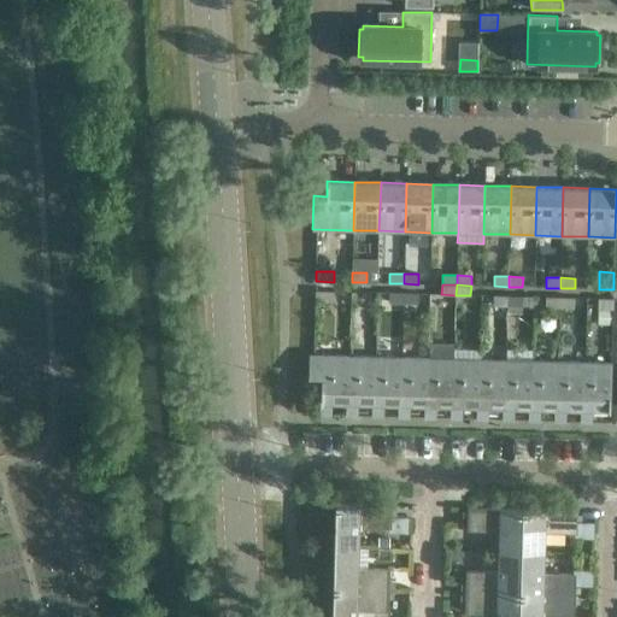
[(334,292),(316,291),(315,298),(315,301),(334,301),(334,292)]
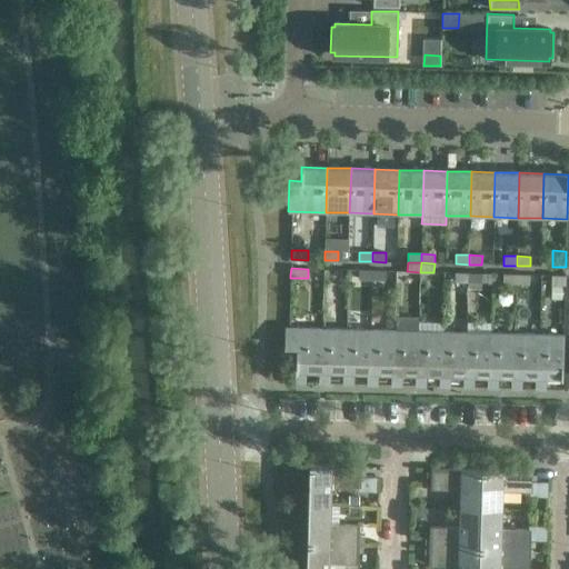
[(337,279),(337,269),(325,269),(323,278),(337,279)]
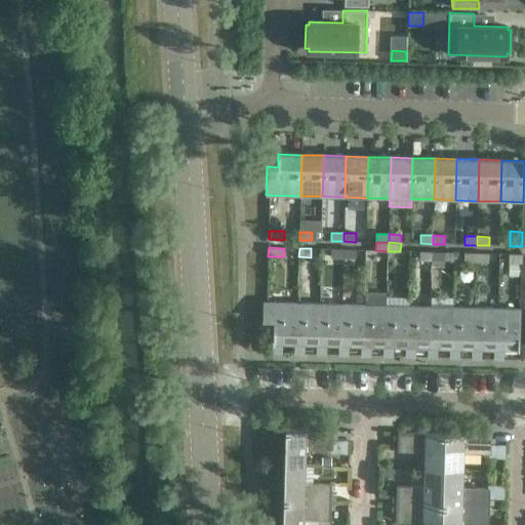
[(344,258),(344,249),(331,249),(331,257),(344,258)]
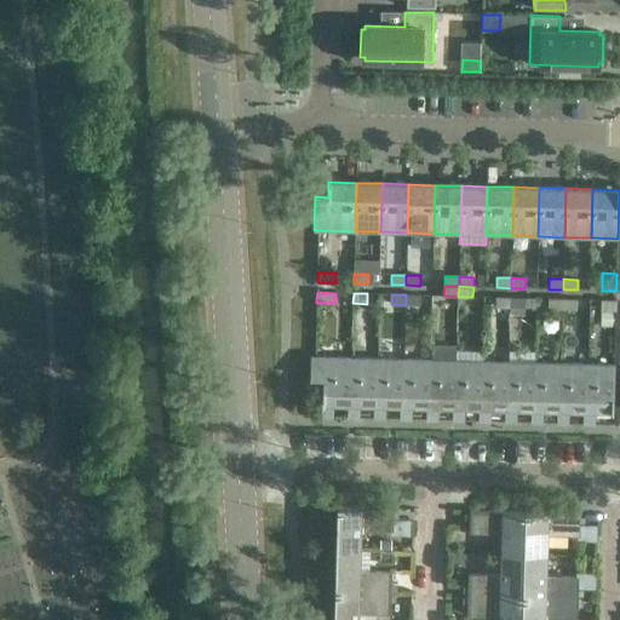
[(419,305),(420,296),(406,294),(406,305),(419,305)]
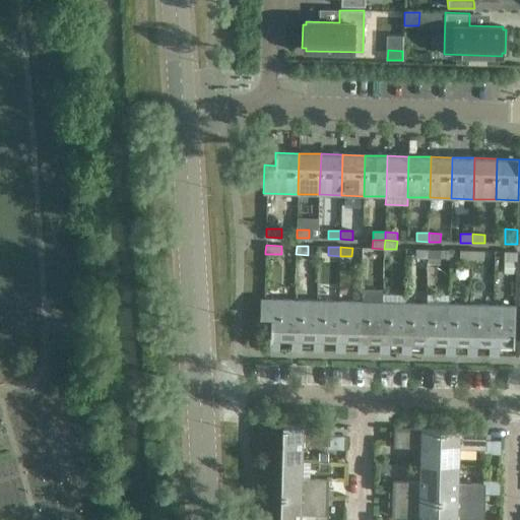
[(428,258),(429,250),(416,249),(416,258),(428,258)]
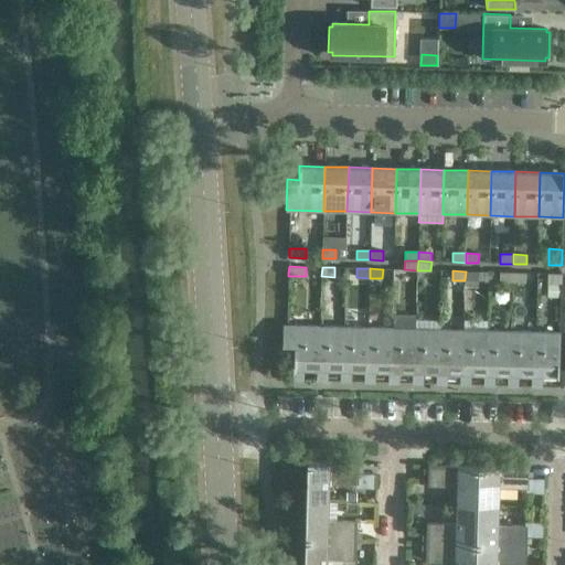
[(489,272),(478,272),(466,272),(465,280),(489,281),(489,272)]
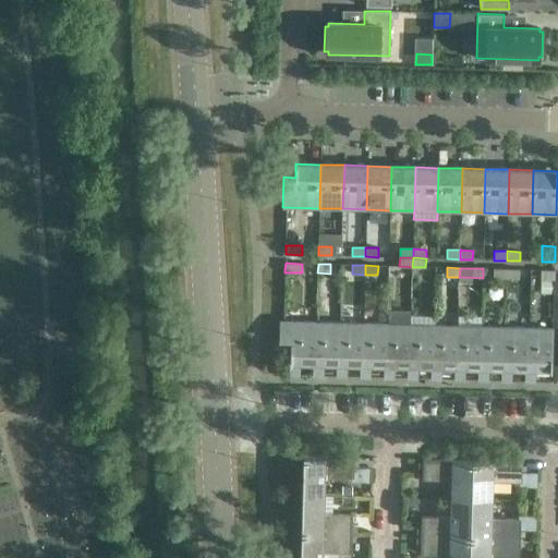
[(507,278),(507,269),(494,268),(494,278),(507,278)]
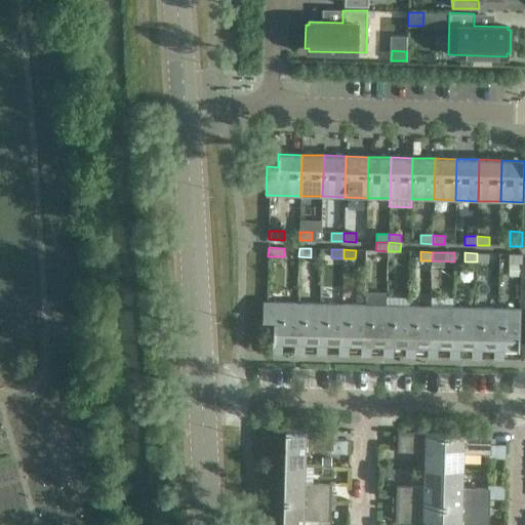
[(488,261),(489,253),(477,253),(477,261),(488,261)]
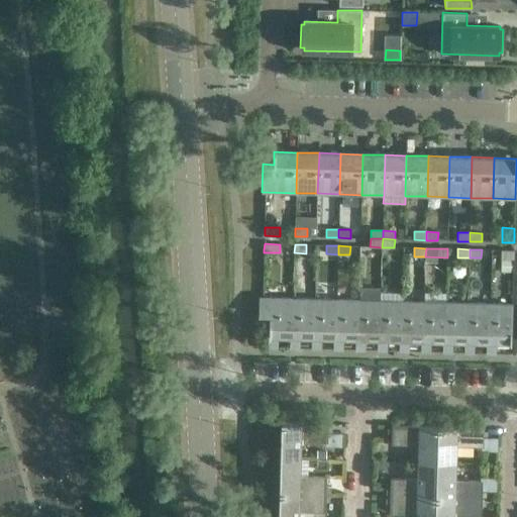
[(514,250),(502,250),(501,259),(513,259),(514,250)]
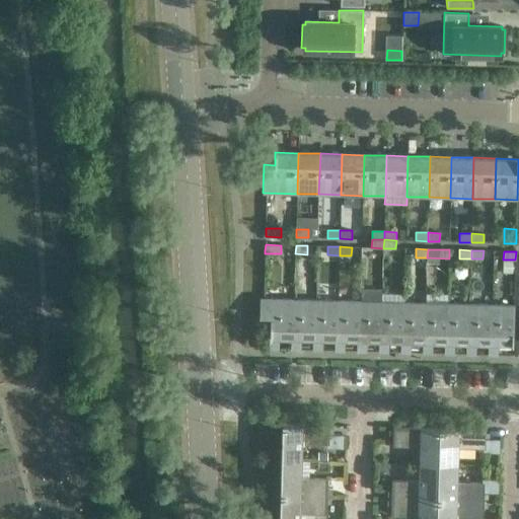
[(503,262),(502,274),(515,274),(515,262),(503,262)]
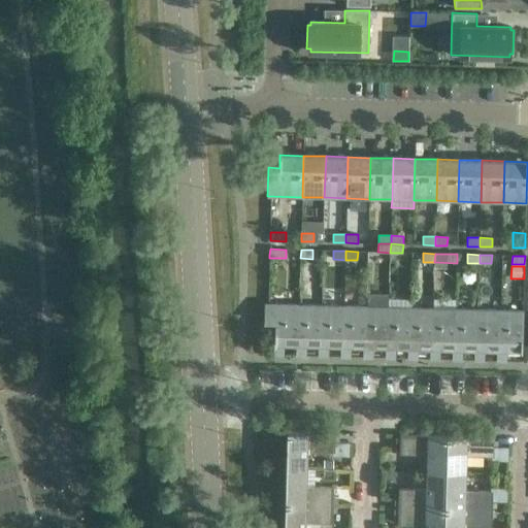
[(409,348),(410,307),(411,299),(389,299),(389,307),(388,347),(387,347),(386,356),(388,356),(394,356),(394,347),(409,348)]
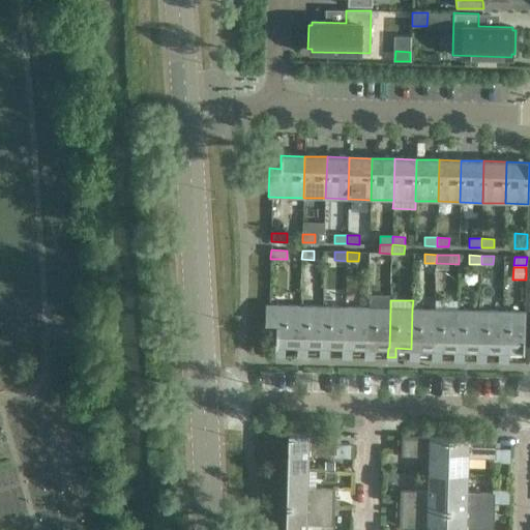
[(457,350),(458,311),(458,302),(435,301),(435,310),(434,349),(433,349),(433,358),(435,358),(440,358),(441,350),(455,350),(457,350)]
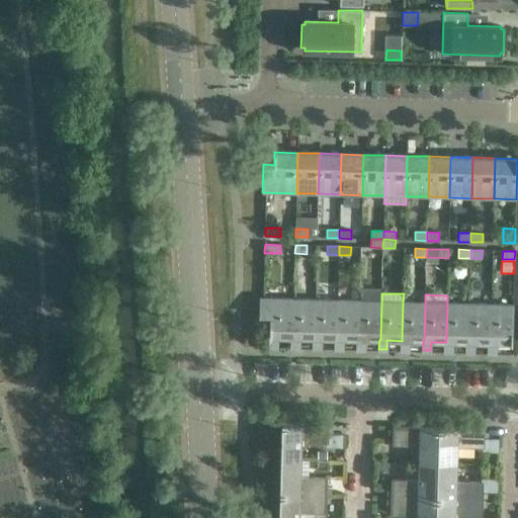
[(292,338),(293,298),(260,298),(259,317),(270,317),(269,346),(271,346),(277,346),(277,337),(291,338),(292,338)]
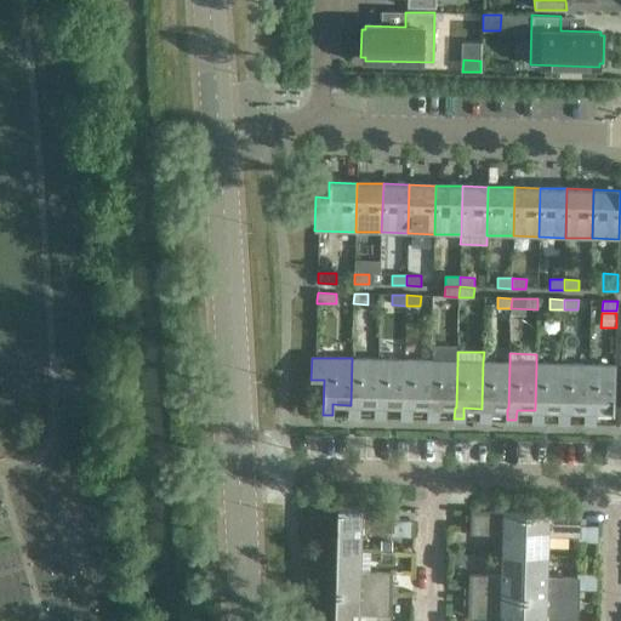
[(377,405),(379,359),(352,358),(351,405),(349,405),(349,416),(352,416),(352,415),(359,415),(359,405),(376,405),(377,405)]
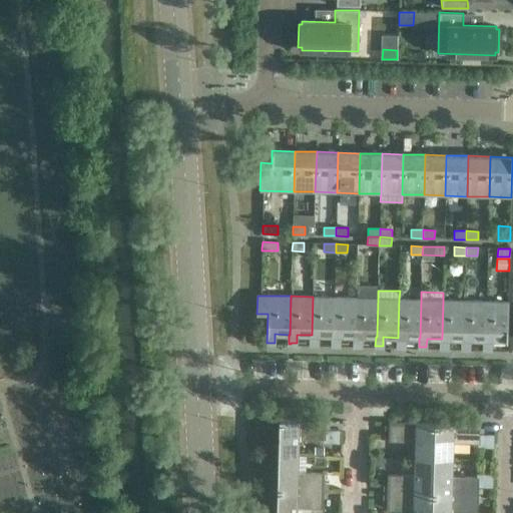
[(333,336),(334,298),(313,297),(312,335),(311,335),(311,344),(312,344),(318,344),(318,336),(332,336),(333,336)]
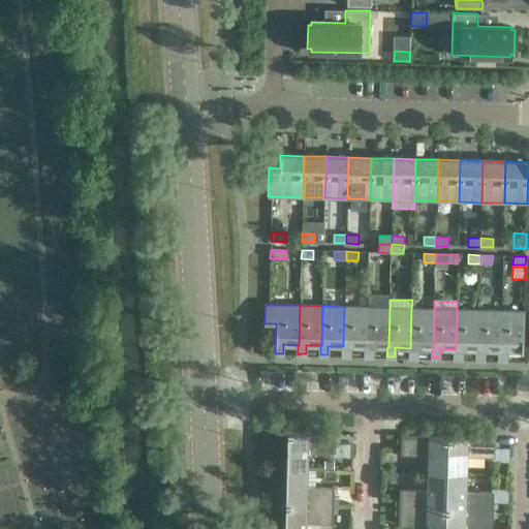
[(366,347),(367,307),(344,307),(343,346),(342,346),(342,355),(344,355),(344,354),(350,355),(350,346),(365,347),(366,347)]
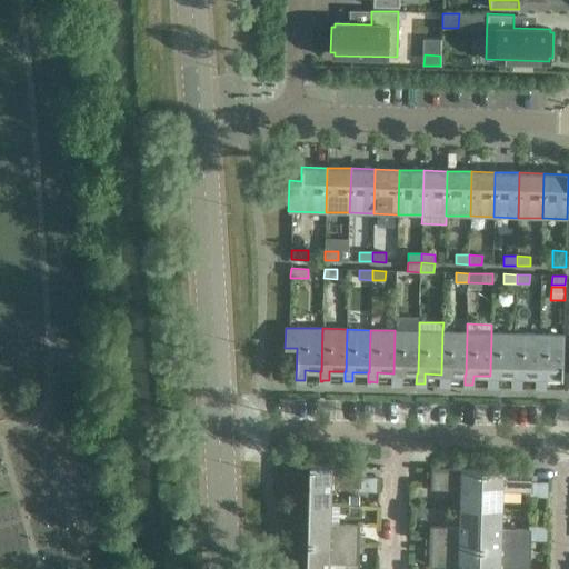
[(418,373),(419,331),(395,330),(393,373),(392,373),(392,382),(395,382),(401,382),(401,373),(417,373),(418,373)]
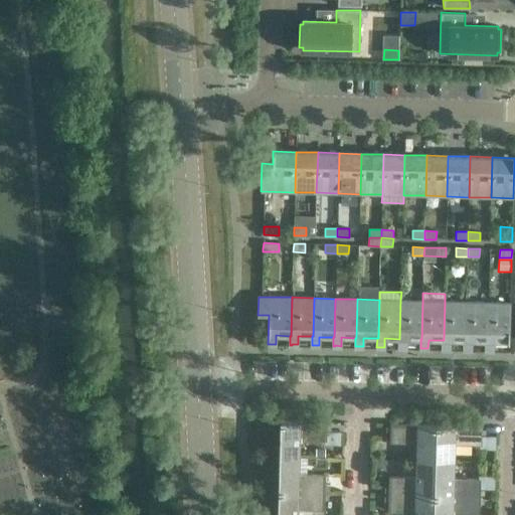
[(421,339),(422,301),(400,300),(399,339),(398,348),(400,348),(400,347),(406,347),(406,339),(420,339),(421,339)]
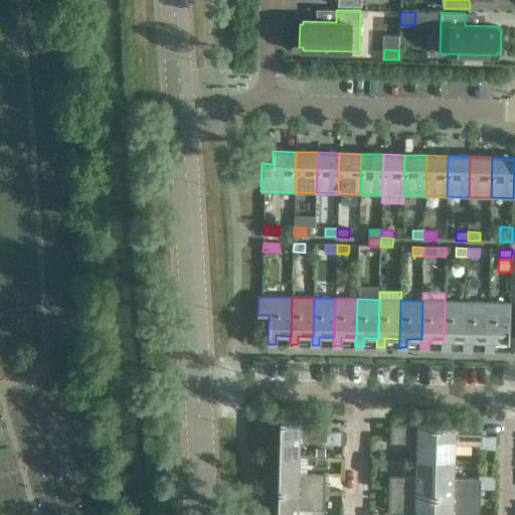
[(465,341),(466,302),(445,302),(444,340),(443,340),(442,349),(444,349),(444,348),(450,349),(450,340),(464,341),(465,341)]
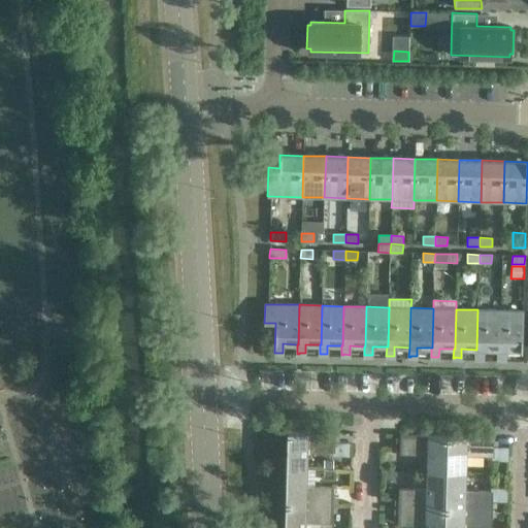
[(499,350),(500,310),(477,309),(476,350),(475,350),(475,358),(477,358),(484,358),(484,350),(498,350),(499,350)]
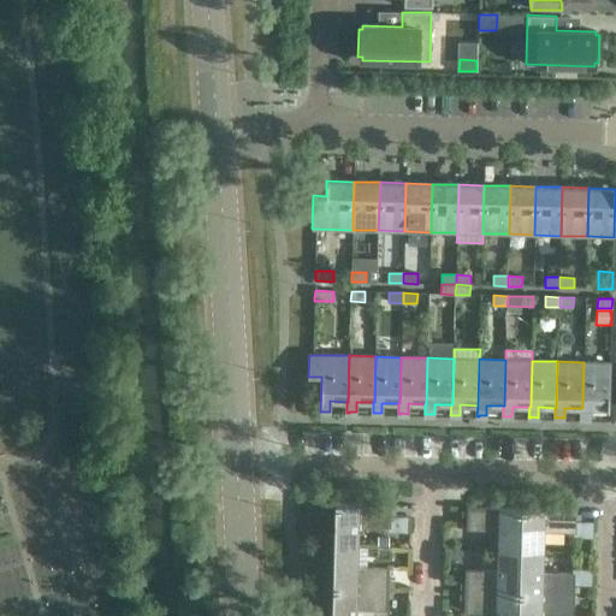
[(610,362),(584,362),(582,408),(581,408),(581,419),(582,419),(590,419),(590,408),(609,409),(610,362)]
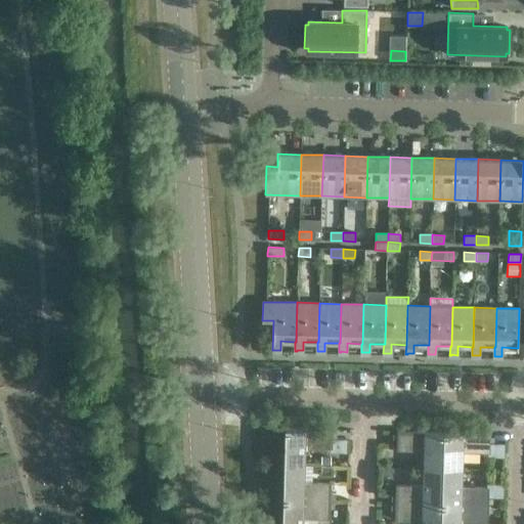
[(286,428),(285,465),(304,465),(305,448),(332,448),(331,451),(345,451),(346,440),(333,440),(333,430),(334,430),(286,428)]
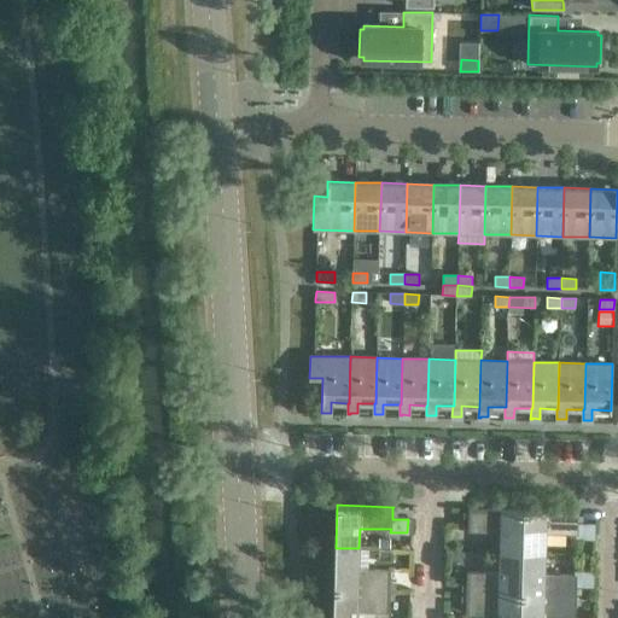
[(523,553),(524,511),(467,508),(467,509),(468,509),(467,531),(500,532),(500,552),(523,553)]
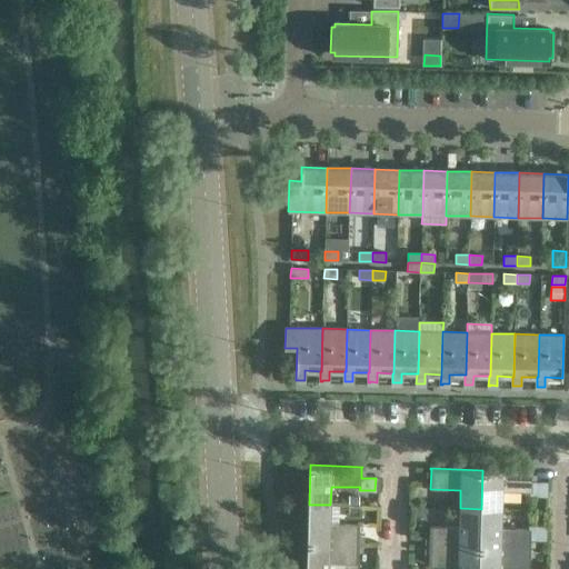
[(533,471),(482,470),(481,509),(502,509),(502,491),(531,491),(531,495),(546,495),(547,482),(532,482),(532,472),(533,472),(533,471)]
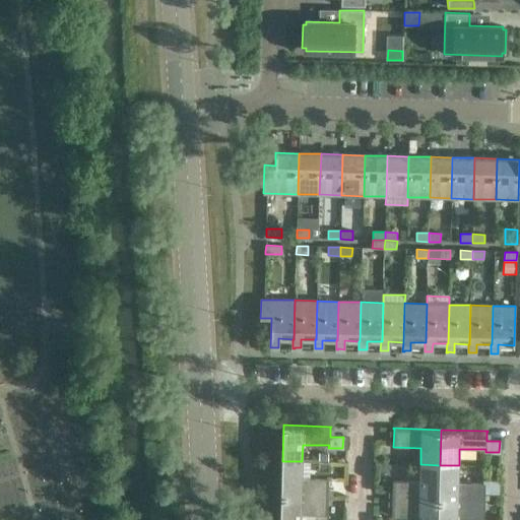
[(318,453),(318,461),(329,462),(329,453),(318,453)]
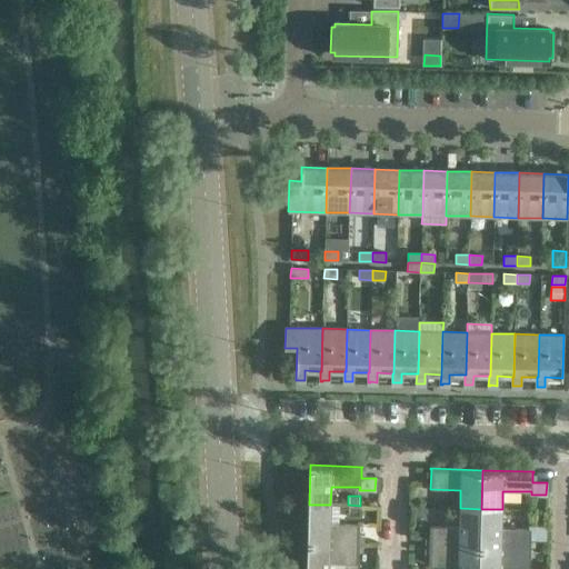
[(330,505),(309,505),(308,505),(308,506),(309,506),(308,542),(360,545),(360,543),(359,543),(360,525),(330,523),(330,505)]
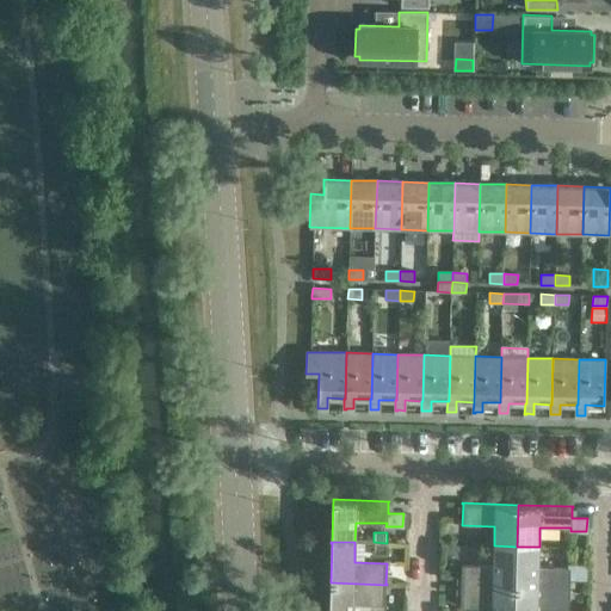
[(374,544),(372,554),(386,554),(386,544),(374,544)]
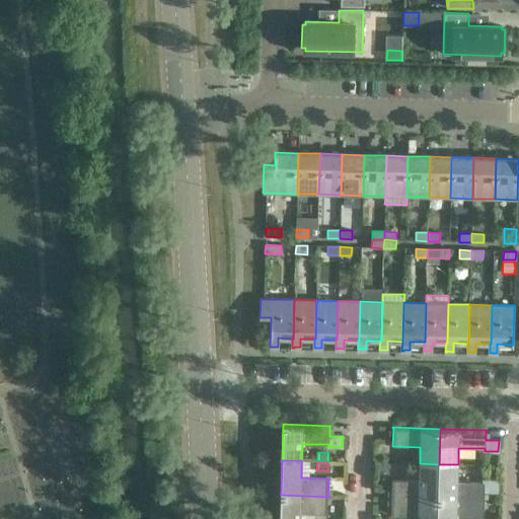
[(438,500),(439,464),(420,463),(419,480),(392,480),(391,498),(390,498),(438,500)]
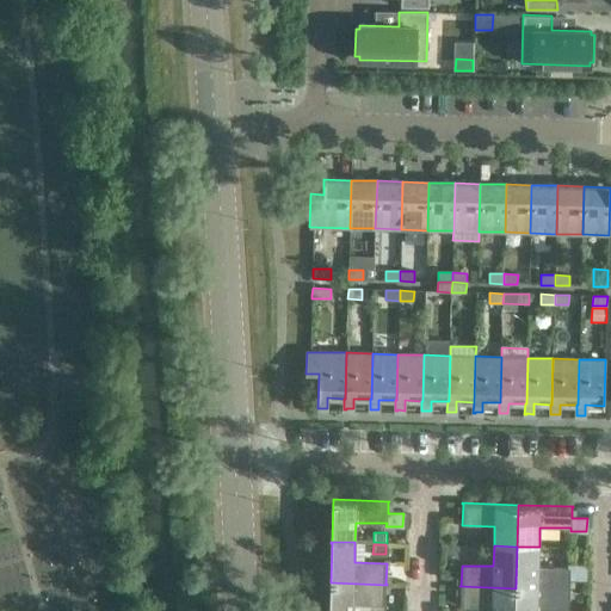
[(538,567),(539,547),(517,547),(516,588),(571,590),(571,588),(569,588),(571,580),(587,581),(587,565),(571,563),(571,568),(538,567)]
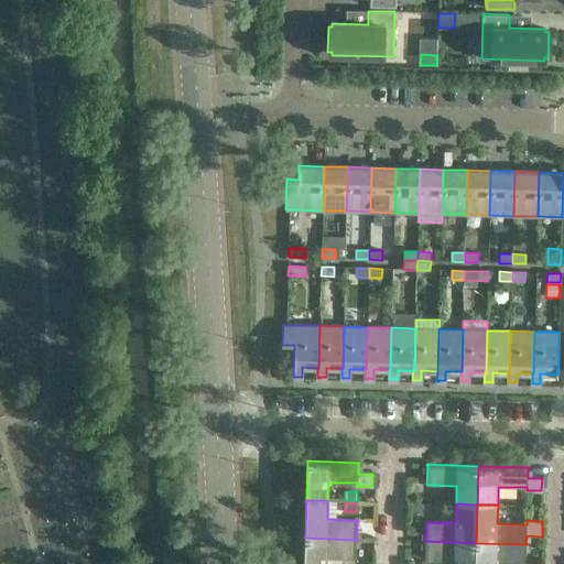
[(357,540),(305,538),(304,538),(304,539),(305,539),(304,563),(325,563),(326,559),(356,559),(356,540),(357,540)]
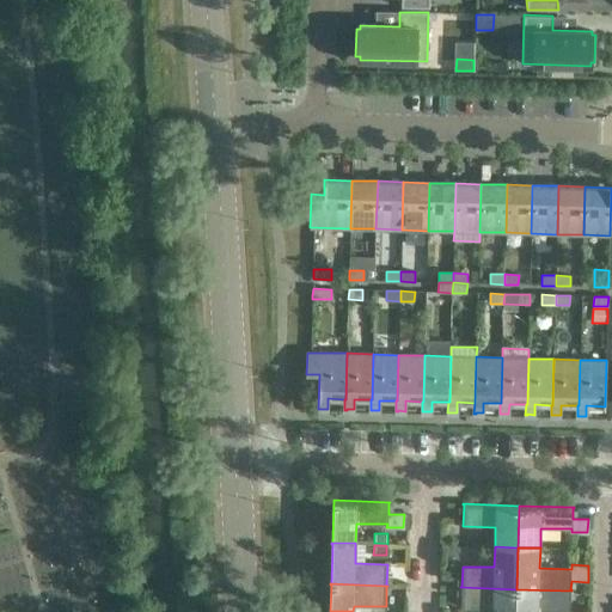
[(515,611),(516,589),(460,587),(460,588),(461,588),(461,609),(493,610),(493,611),(515,611)]
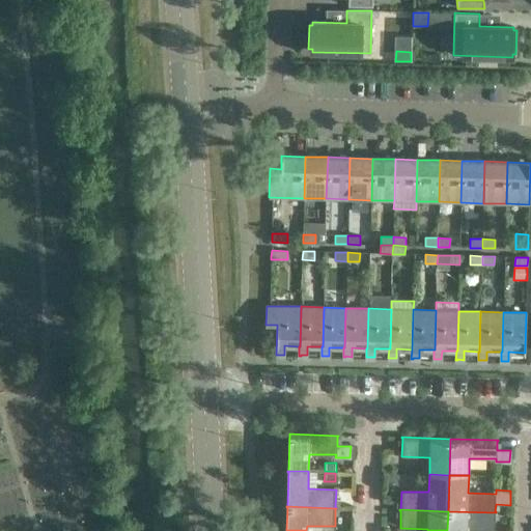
[(496,512),(448,511),(447,530),(467,530),(495,530),(495,512),(496,512)]
